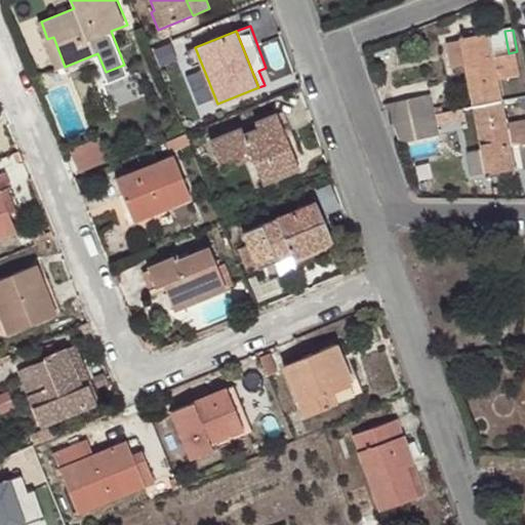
[(505,101),(499,71),(496,55),(491,33),(462,38),(463,40),(449,43),(454,66),(469,65),(477,107),(505,101)]
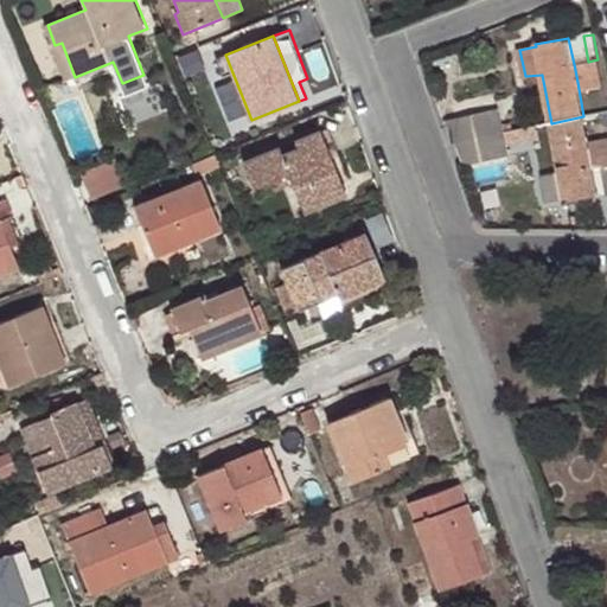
[(62,43),(55,45),(52,48),(66,82),(75,77),(62,43)]
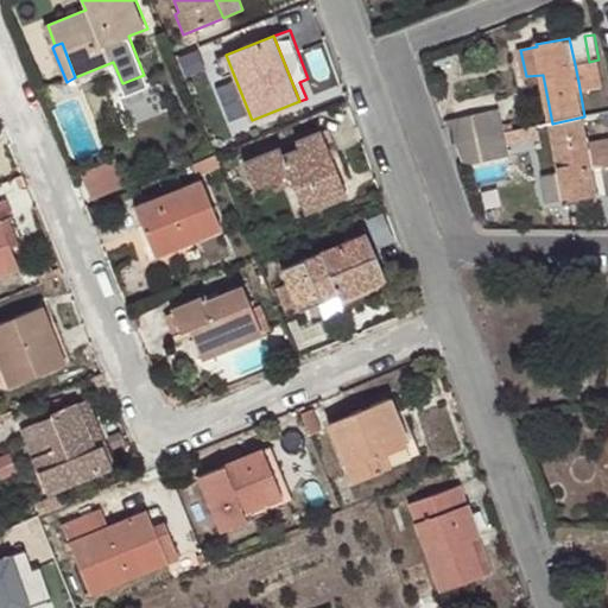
[(603,86),(599,59),(589,62),(584,63),(587,80),(589,88),(603,86)]
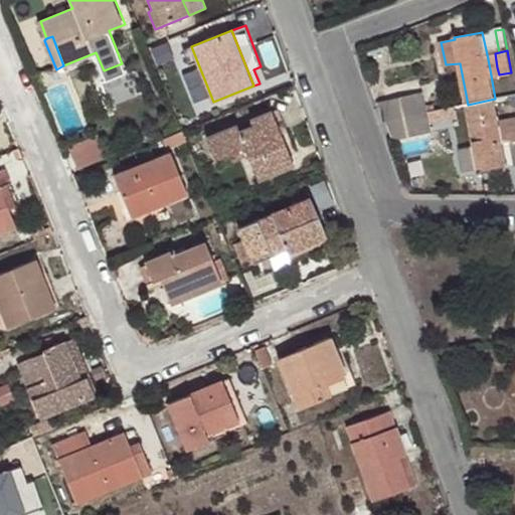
[(490,69),(497,67),(495,53),(487,54),(490,69)]
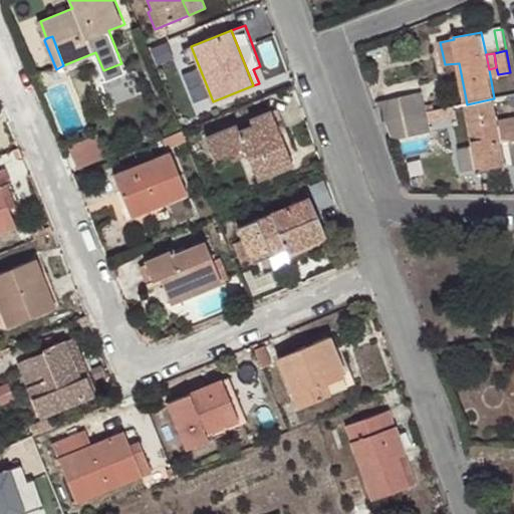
[(430,132),(423,92),(378,100),(393,140),(430,132)]
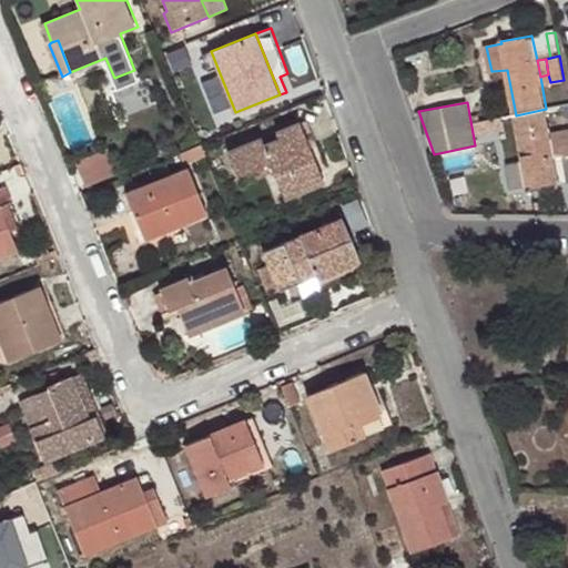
[(554,141),(546,109),(516,115),(525,162),(507,165),(510,188),(527,184),(529,189),(560,182),(557,160),(554,141)]
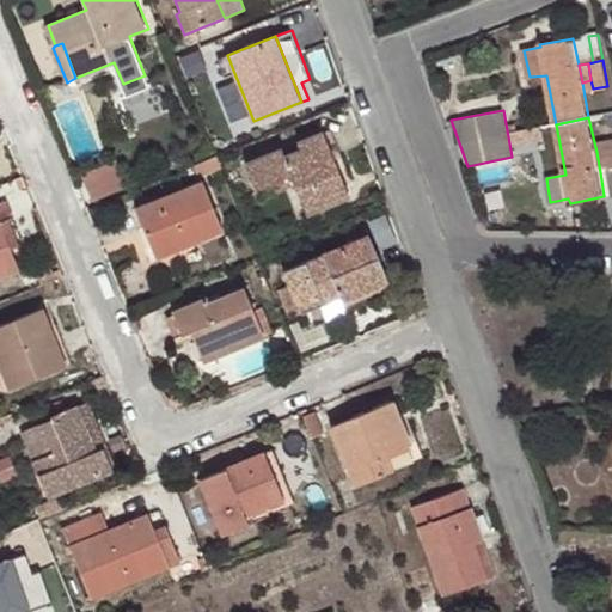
[(246,166),(257,190),(292,177),(294,185),(307,214),(352,197),(325,135),(300,142),(303,152),(287,158),(285,151),(246,166)]
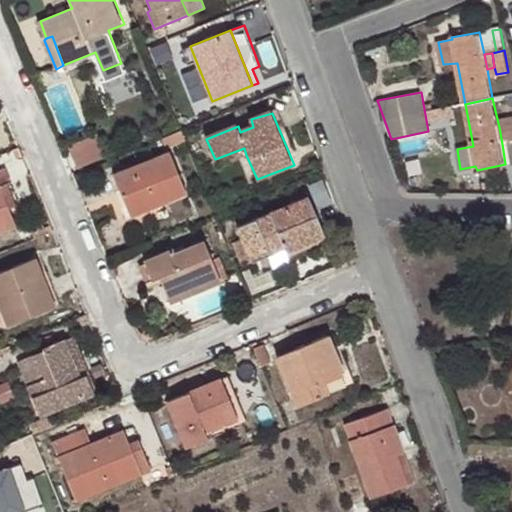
[(499,127),(502,144),(508,143),(505,127),(499,127)]
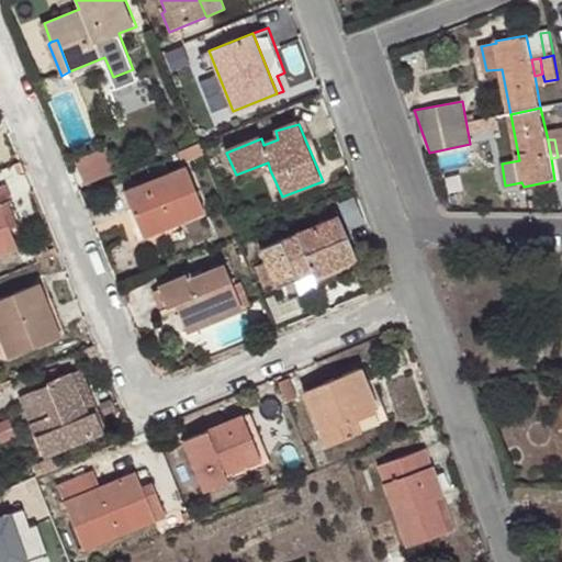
[(78,158),(88,182),(116,171),(107,147),(78,158)]
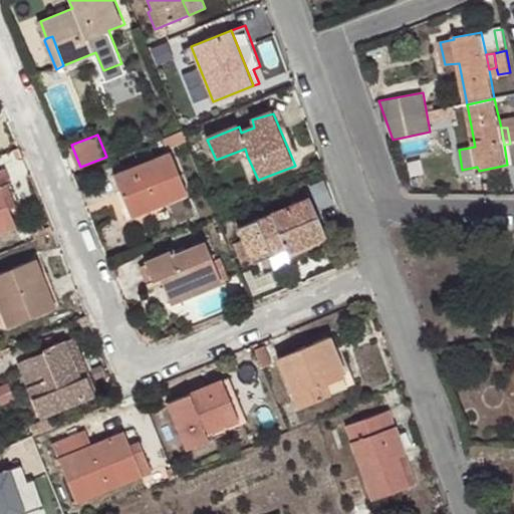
[(245,149),(216,160),(218,166),(247,156),(245,149)]
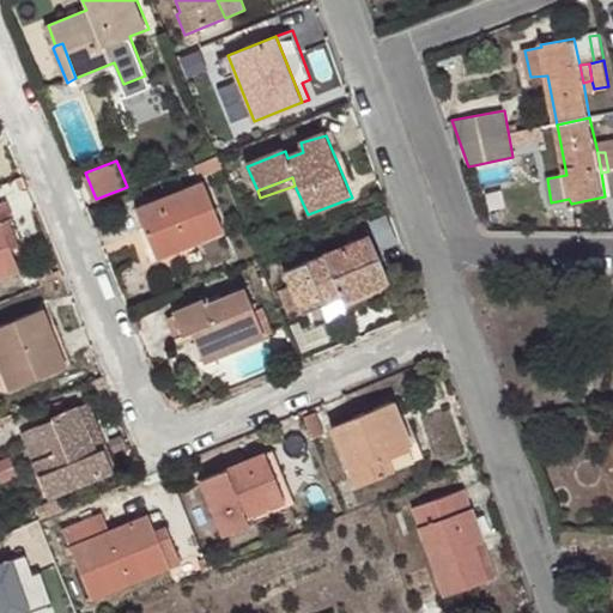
[(182,235),(187,243),(226,228),(205,181),(139,210),(155,247),(182,235)]
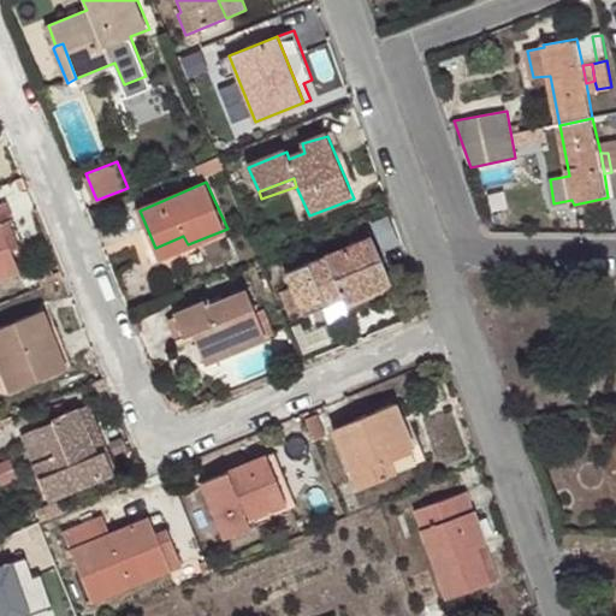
[(1,225),(12,220),(16,219),(9,202),(0,205),(0,277),(19,270),(13,250),(1,225)]
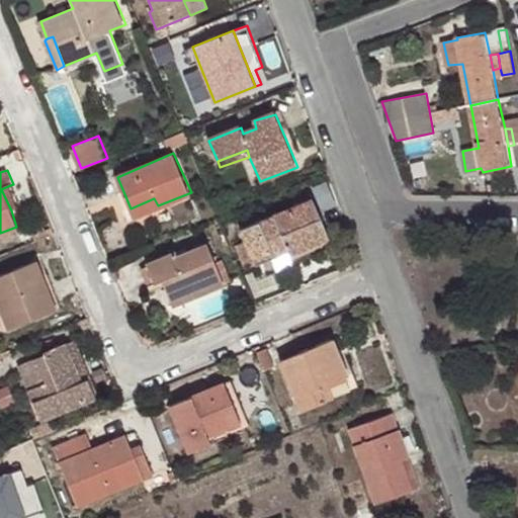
[(19,206),(10,185),(1,189),(11,210),(19,206)]
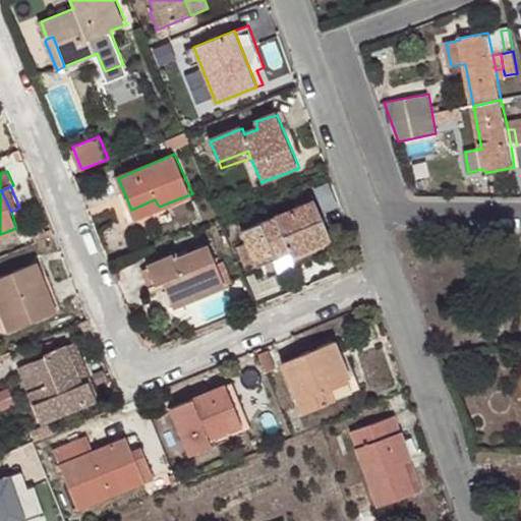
[(134,216),(159,207),(155,199),(131,210),(134,216)]
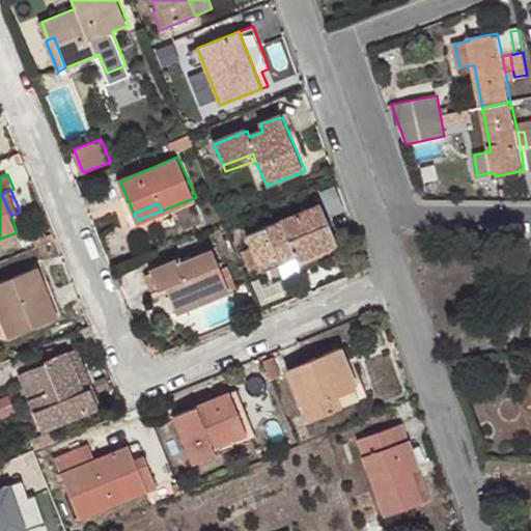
[(294,256),(296,261),(335,245),(318,203),(245,233),(259,270),(294,256)]
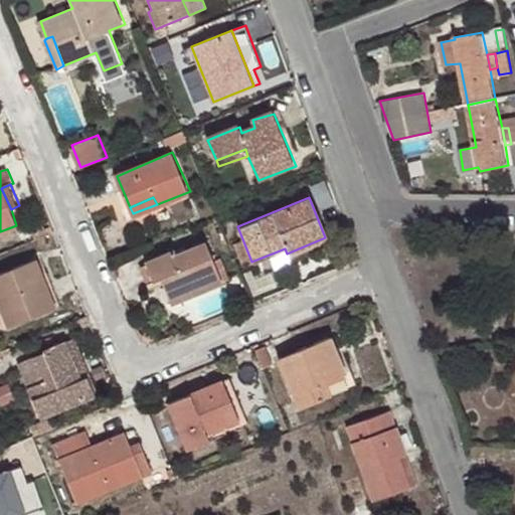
[(325,237),(287,253),(290,260),(328,243),(325,237)]
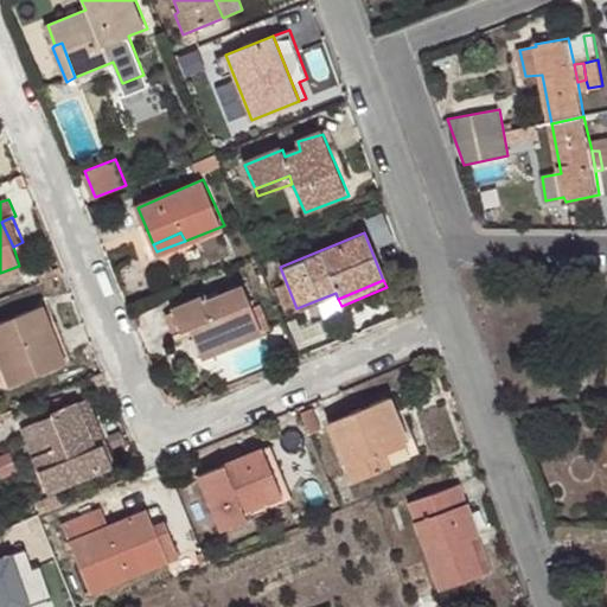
[(181,332),(191,328),(200,324),(213,355),(263,334),(243,287),(210,300),(208,294),(172,308),(181,332)]
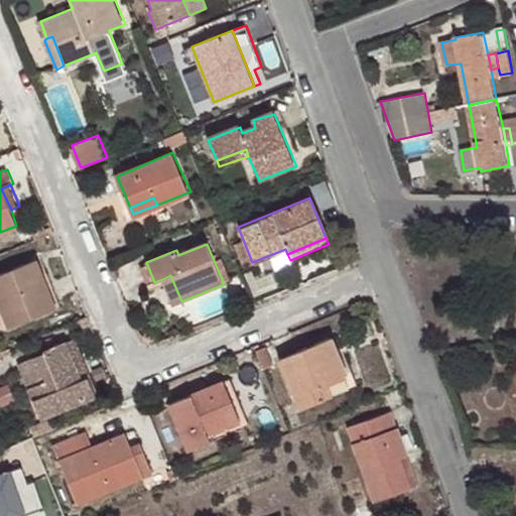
[(38,279),(43,277),(36,261),(0,275),(0,308),(8,329),(51,311),(38,279)]
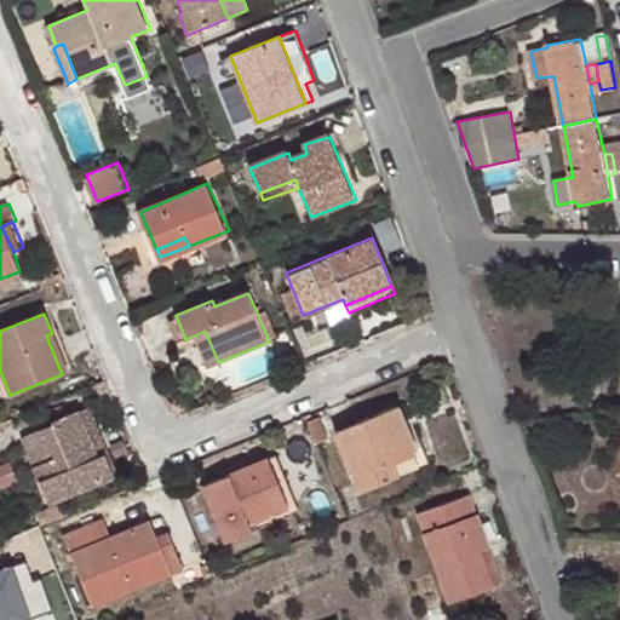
[(57,329),(52,333),(46,336),(62,374),(73,369),(57,329)]
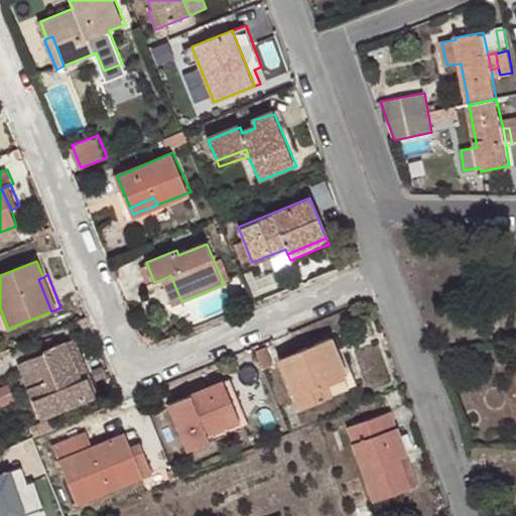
[(170,275),(162,279),(173,304),(181,301),(170,275)]
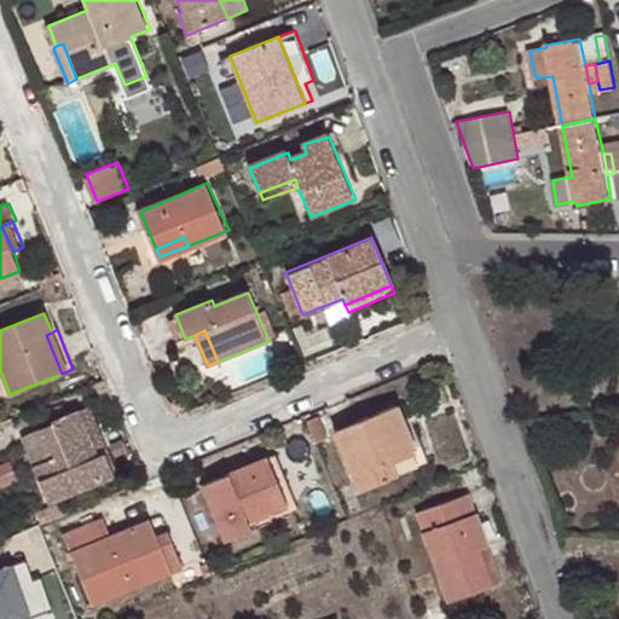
[(88,408),(77,412),(97,458),(104,456),(108,453),(88,408)]
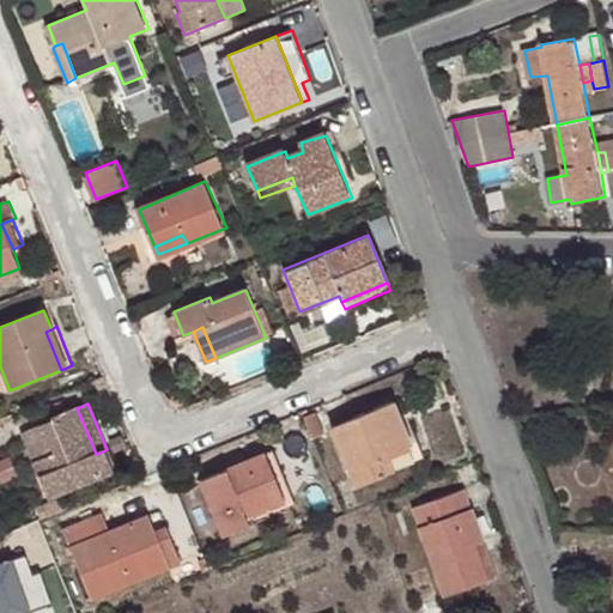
[(378,460),(388,456),(408,448),(390,404),(331,428),(356,489),(386,475),(378,460)]
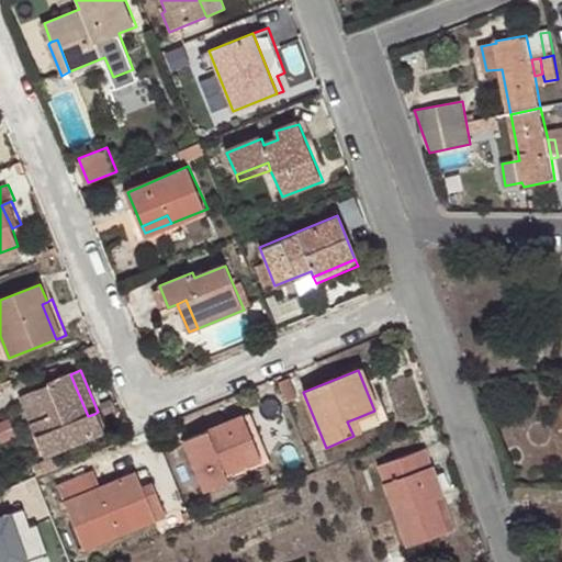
[(88,416),(70,374),(46,384),(47,388),(20,400),(43,457),(102,433),(94,414),(88,416)]
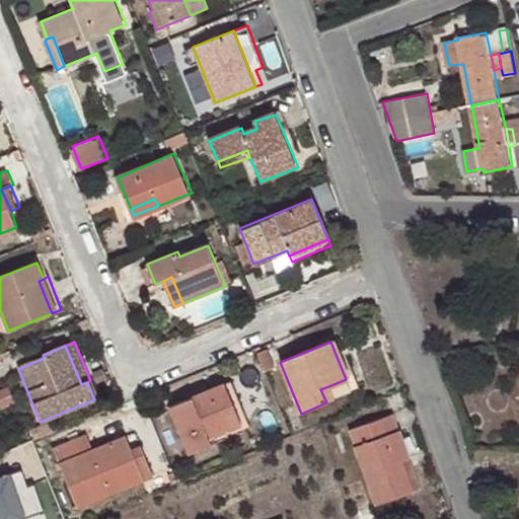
[(231,383),(213,390),(222,410),(235,403),(242,425),(206,439),(208,446),(250,429),(231,383)]
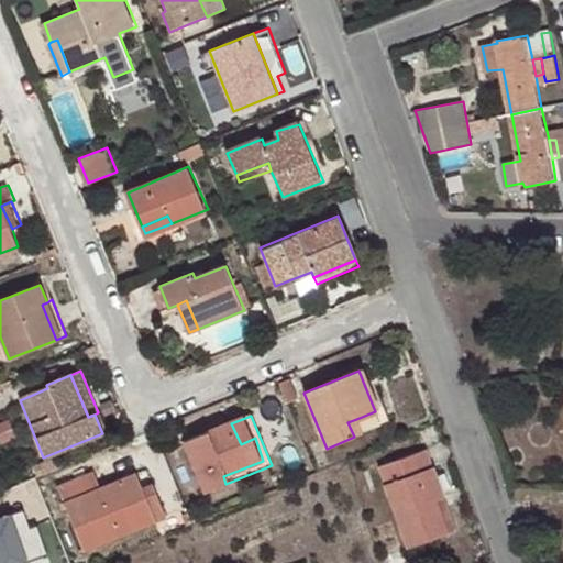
[(362,433),(356,419),(348,422),(354,437),(362,433)]
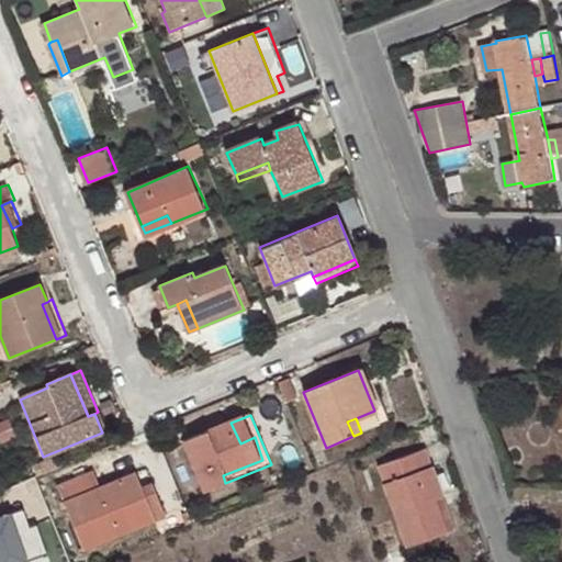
[(240,444),(231,423),(183,441),(203,492),(225,483),(223,475),(262,460),(255,437),(240,444)]
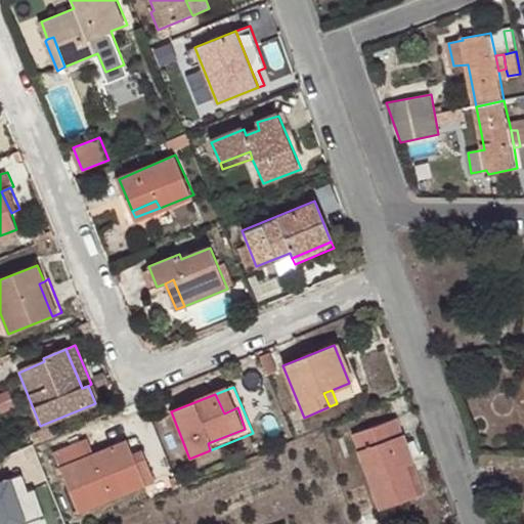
[(403,465),(411,463),(396,419),(354,433),(379,509),(415,497),(403,465)]
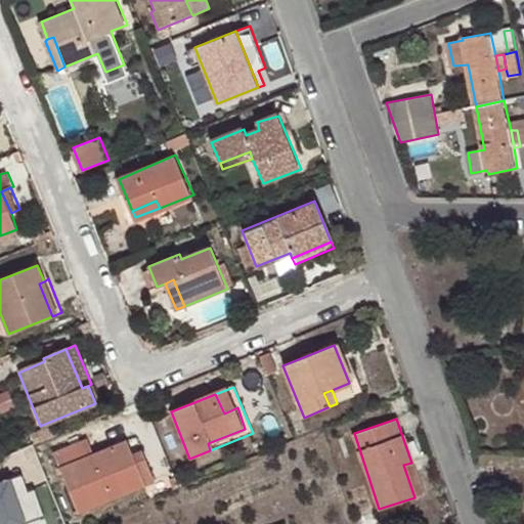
[(145,486),(133,456),(128,441),(95,454),(89,439),(54,452),(79,513),(145,486)]
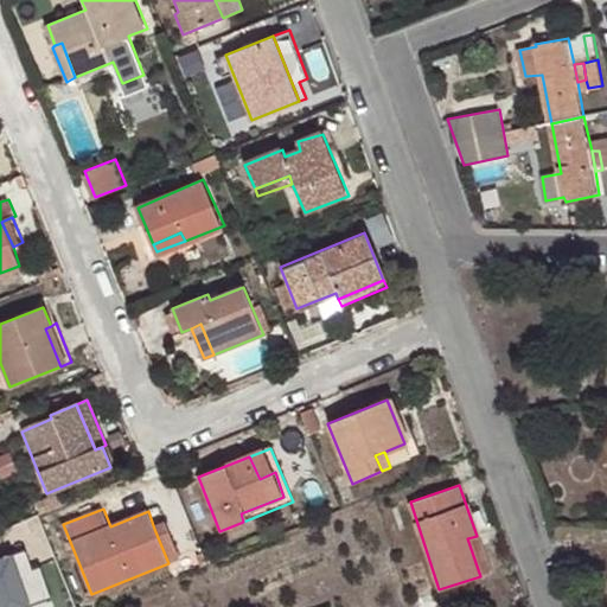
[(166,523),(154,529),(168,563),(179,560),(166,523)]
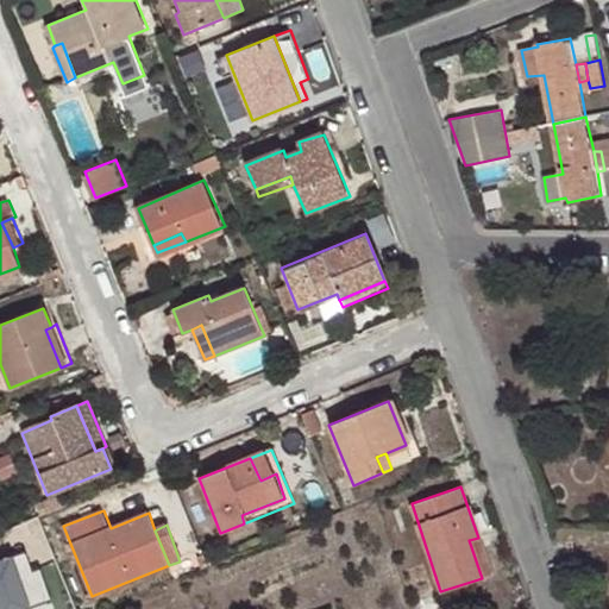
[(491,575),(478,538),(469,540),(482,578),(491,575)]
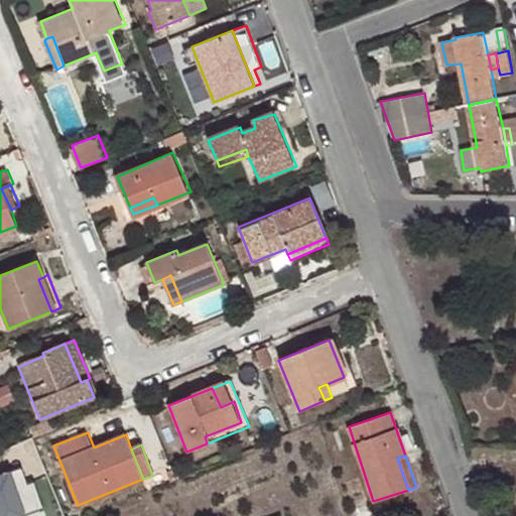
[(27,464),(0,473),(0,515),(44,515),(45,515),(27,464)]
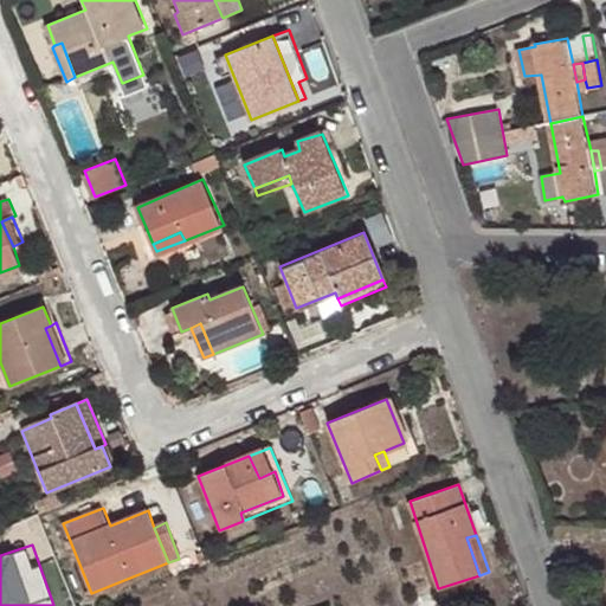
[(75,605),(68,588),(59,592),(65,605),(75,605)]
